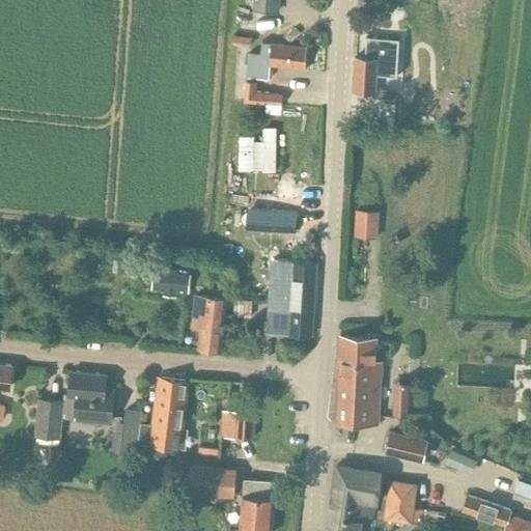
[(253,0),(253,10),(278,12),(279,0),(253,0)]
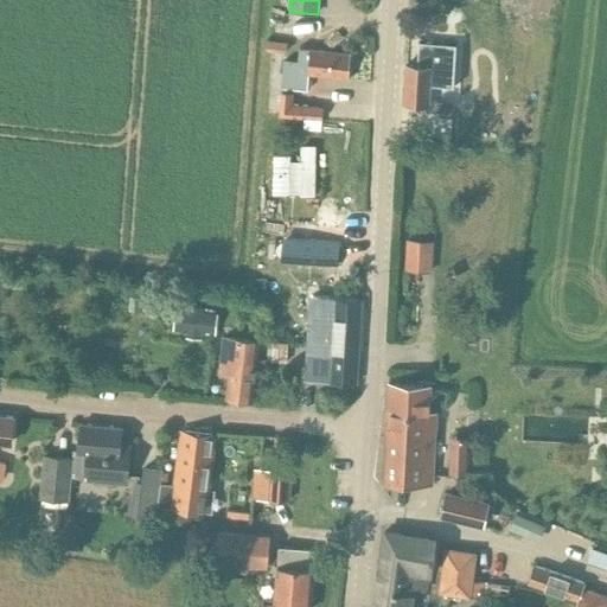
[(266,49),(267,49),(287,51),(288,39),(267,37),(266,49)]
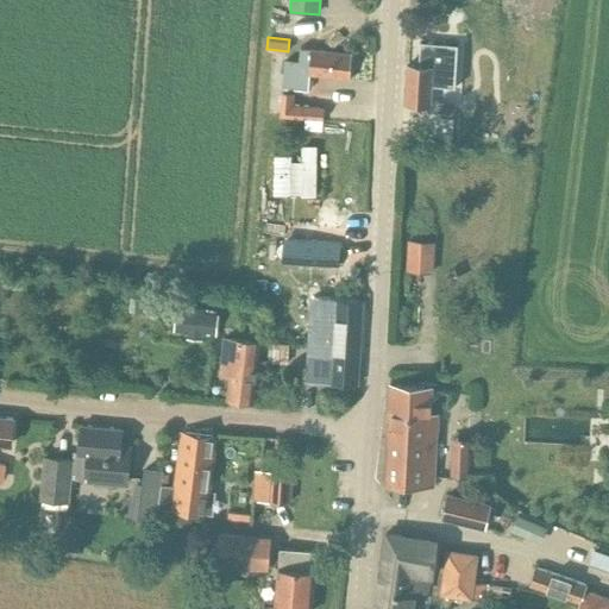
[(284,74),(284,92),(307,93),(308,82),(309,82),(311,76),(350,79),(351,55),(301,51),(300,63),(284,62),(283,74),(284,74)]
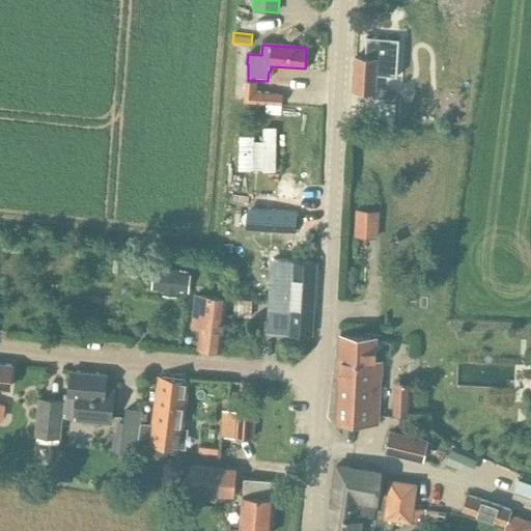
[(375,59),(375,58),(355,57),(354,91),(374,92),(374,76),(389,77),(390,60),(375,59)]
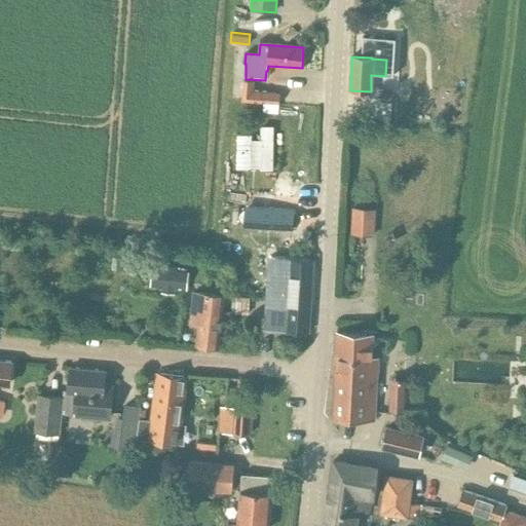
[(242,79),(240,102),(278,105),(279,95),(252,92),(253,80),(242,79)]
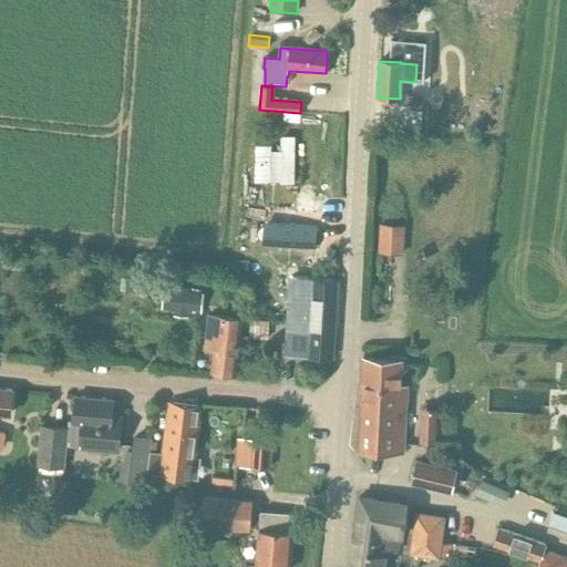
[(395,113),(394,126),(419,129),(419,115),(395,113)]
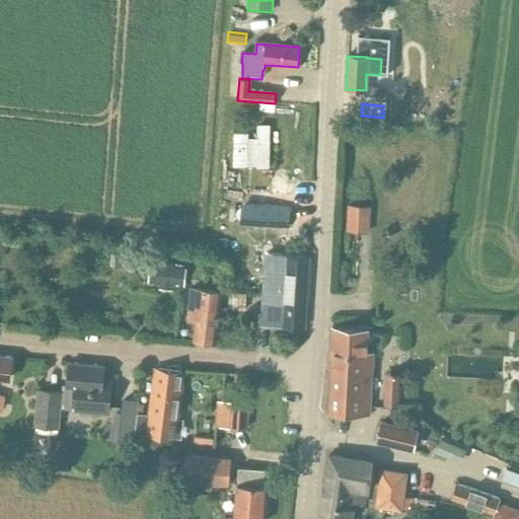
[(248,133),(233,133),(233,165),(256,165),(256,167),(269,167),(270,128),(267,126),(261,126),(257,127),(256,138),(248,138),(248,133)]
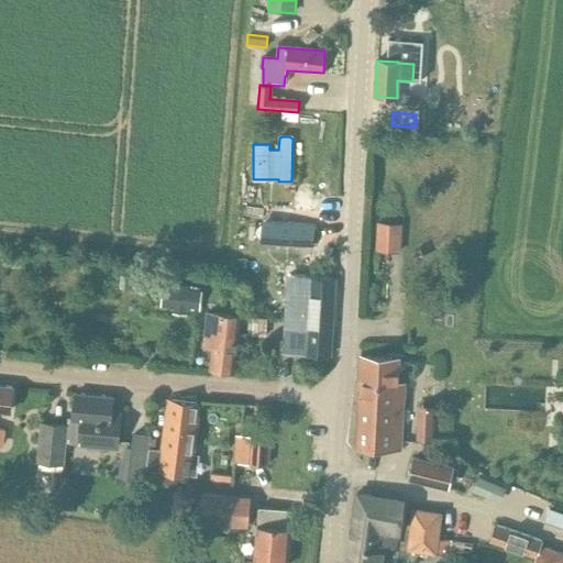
[(277,222),(276,233),(276,244),(313,246),(315,227),(293,225),(294,212),(271,211),(269,222),(277,222)]
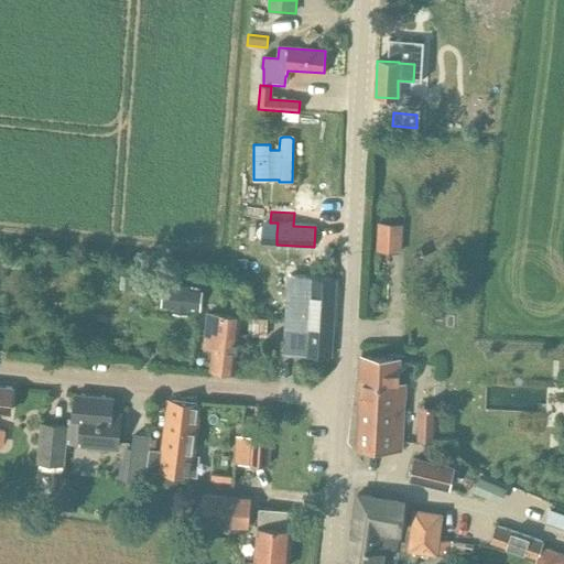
[(377,251),(399,252),(401,225),(378,224),(377,251)]
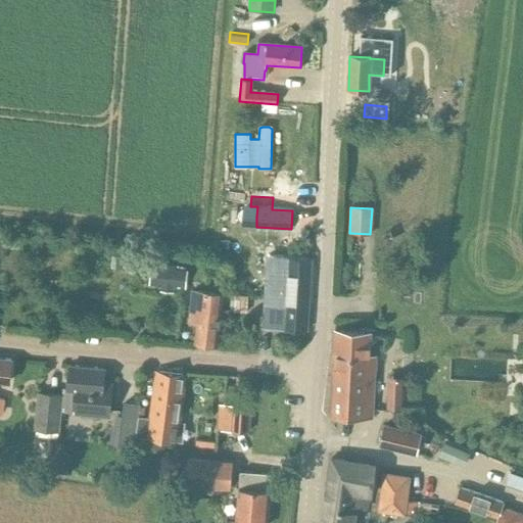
[(269,286),(268,293),(308,295),(312,258),(283,256),(282,287),(269,286)]
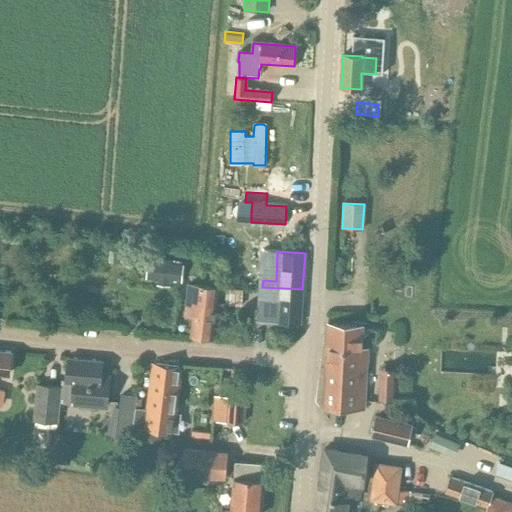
[(149,263),(147,277),(159,278),(159,282),(169,283),(169,279),(181,280),(183,266),(171,265),(171,261),(161,260),(161,264),(149,263)]
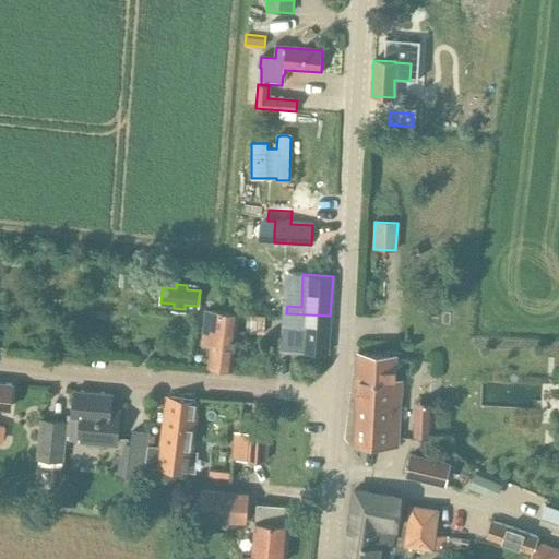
[(201,343),(211,344),(209,367),(233,369),(238,312),(205,309),(201,343)]
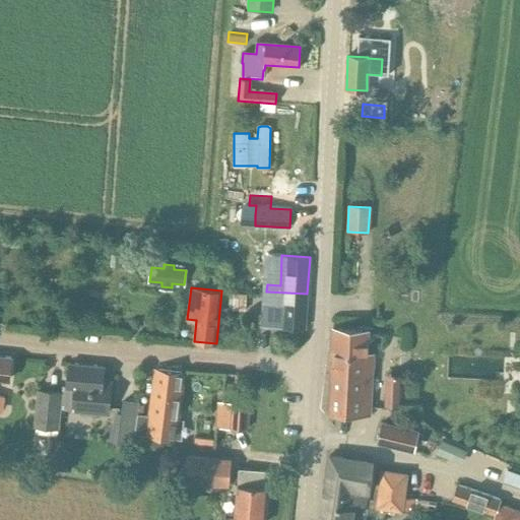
[(305,329),(307,294),(266,291),(266,299),(279,299),(277,327),(305,329)]
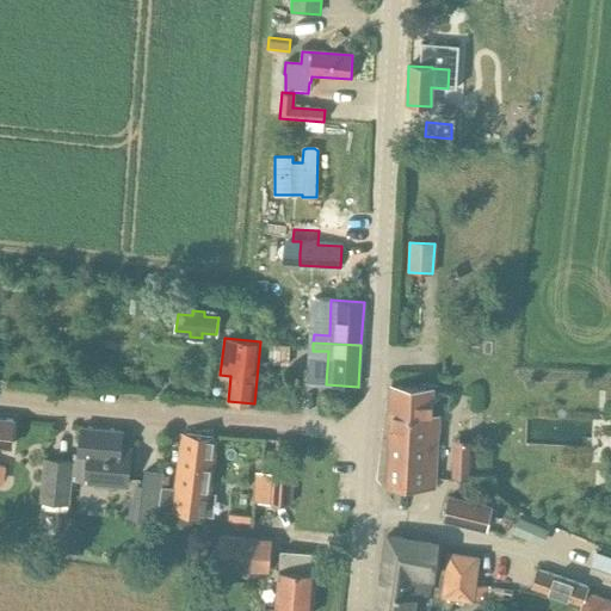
[(288,365),(290,347),(270,346),(269,364),(288,365)]
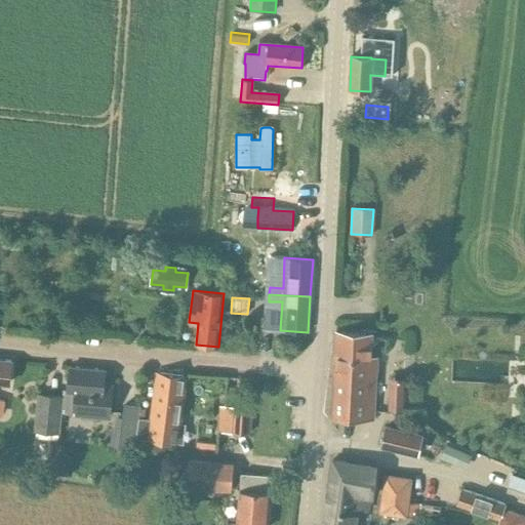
[(371,333),(357,332),(336,331),(331,417),(373,418),(374,359),(369,359),(371,333)]
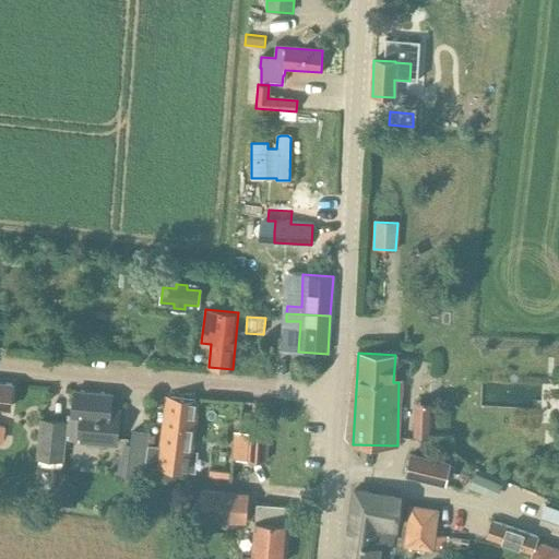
[(0,382),(0,441),(1,441),(2,427),(0,426),(0,405),(10,407),(12,384),(0,382)]
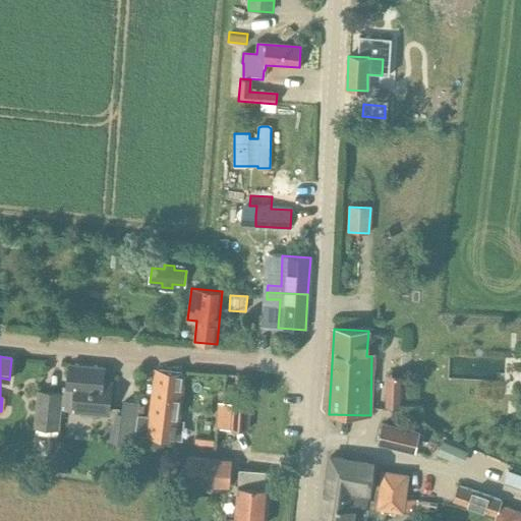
[(64,387),(63,395),(61,409),(75,410),(75,411),(108,414),(111,383),(103,382),(104,367),(69,363),(67,388),(64,387)]
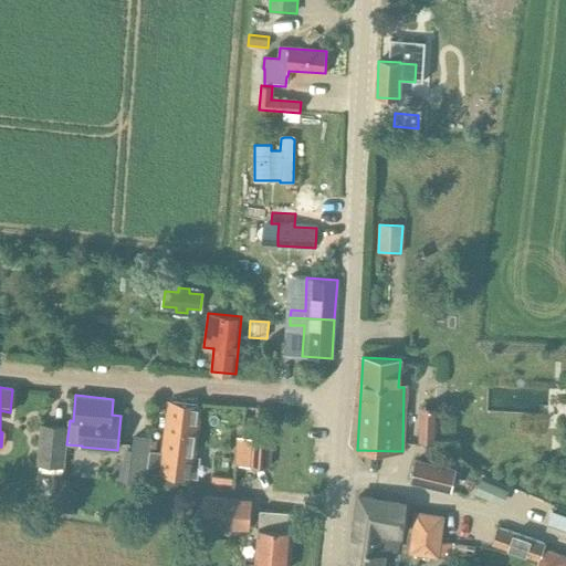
[(174,402),(167,453),(155,452),(154,477),(200,482),(197,456),(190,454),(196,406),(174,402)]
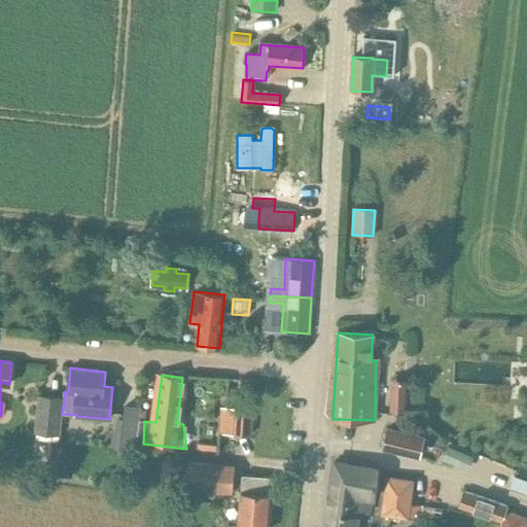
[(391,379),(389,412),(397,413),(405,413),(406,403),(406,391),(407,379),(391,379)]
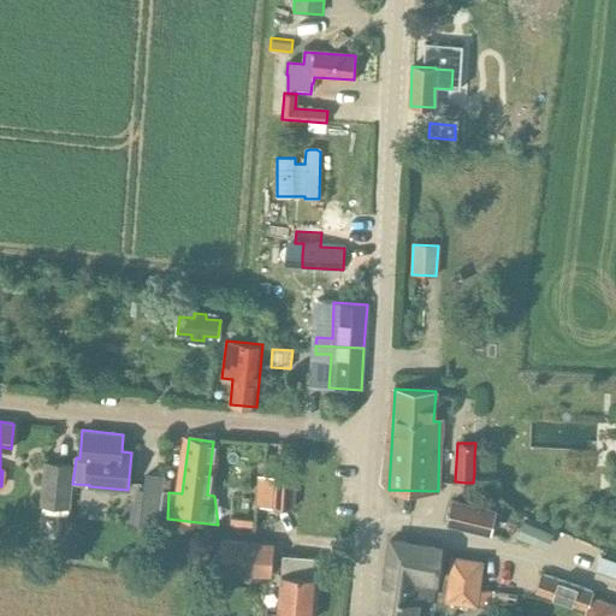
[(45,463),(41,507),(71,510),(72,484),(75,467),(45,463)]
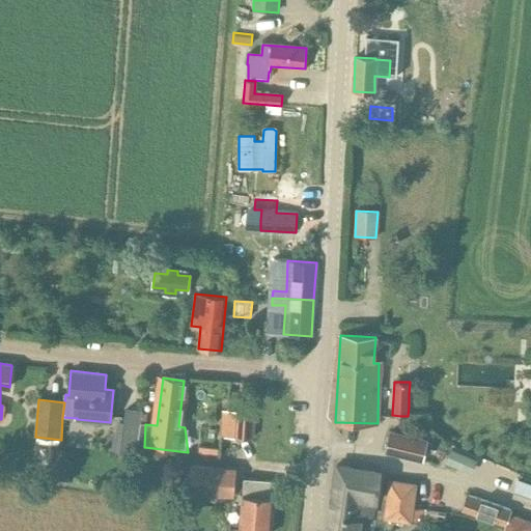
[(115,452),(136,454),(136,451),(143,452),(143,443),(138,443),(142,412),(126,410),(123,423),(119,422),(115,452)]
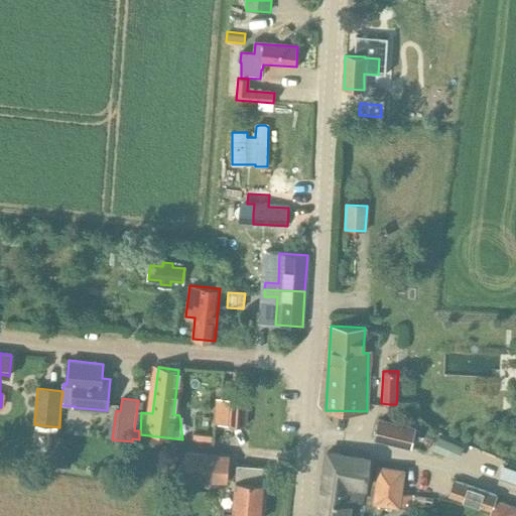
[(216,398),(215,424),(247,426),(249,400),(216,398)]
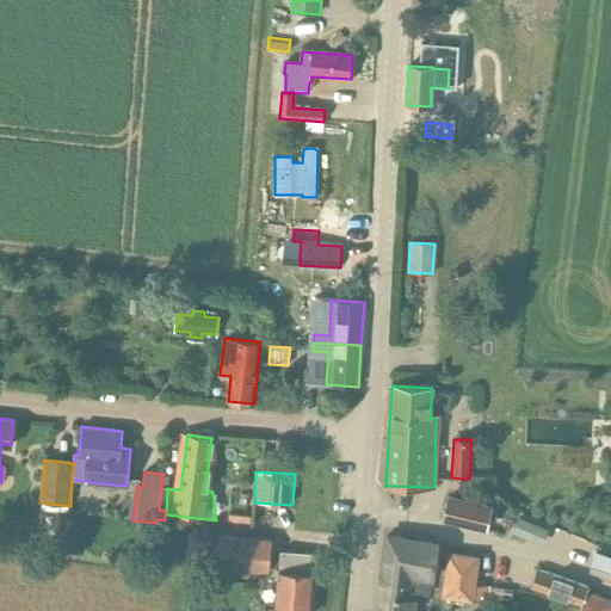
[(449,498),(444,519),(486,529),(491,507),(449,498)]
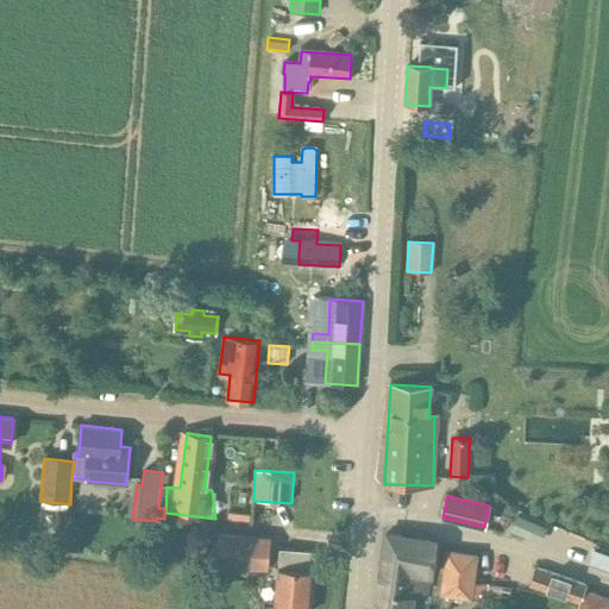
[(228,508),(227,520),(252,522),(253,510),(228,508)]
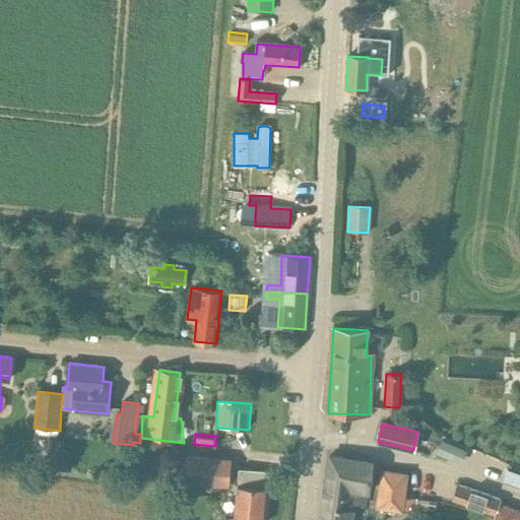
[(459,462),(463,453),(464,451),(453,446),(442,441),(437,453),(459,462)]
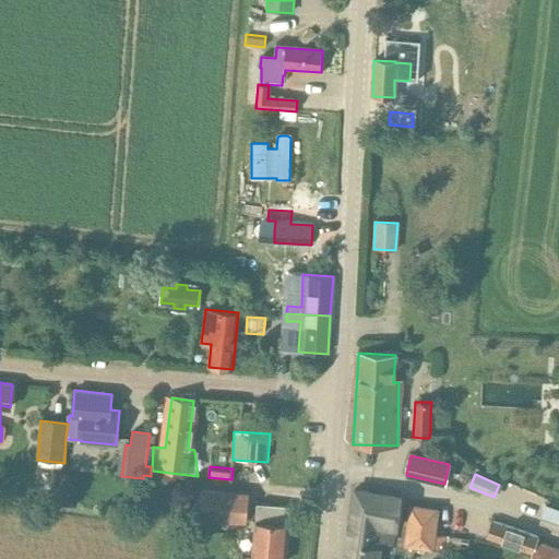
[(60,482),(58,507),(70,508),(72,483),(60,482)]
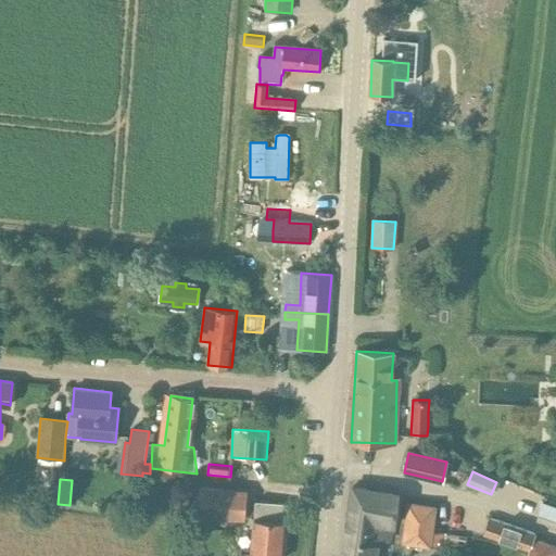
[(352,488),(343,555),(348,555),(381,555),(384,542),(392,542),(399,493),(352,488)]
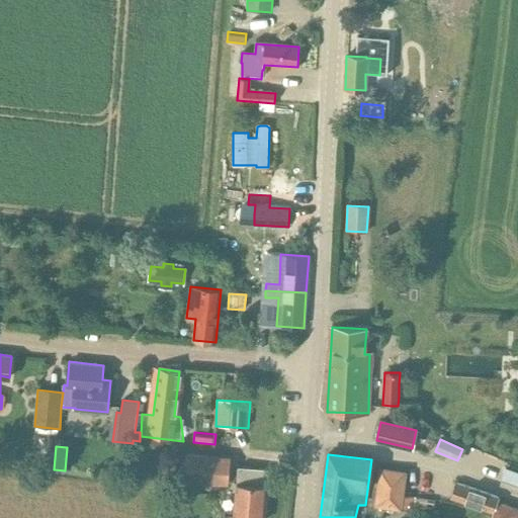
[(231,456),(186,455),(186,479),(192,480),(192,482),(230,482),(231,456)]
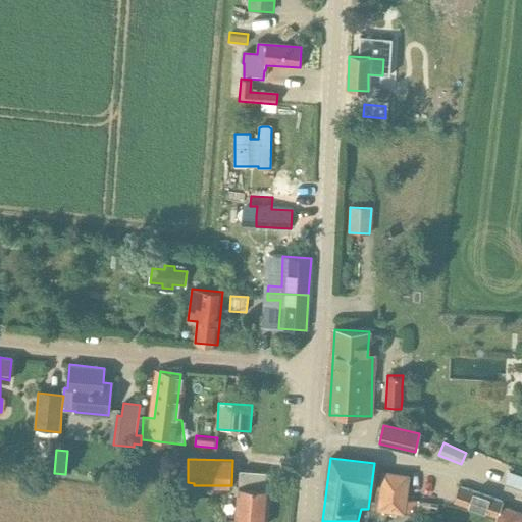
[(238,521),(267,521),(271,473),(242,470),(238,521)]
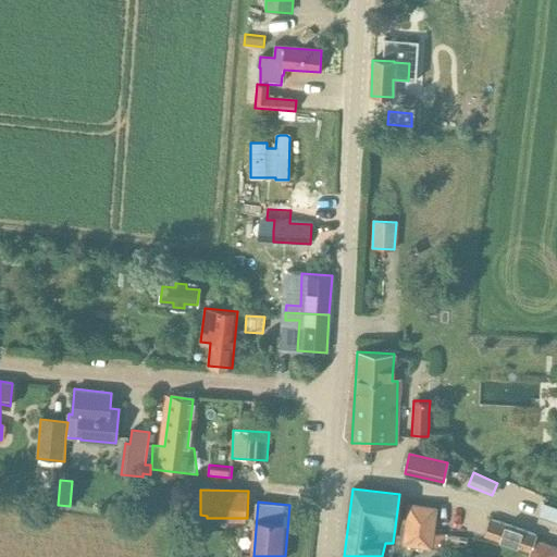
[(405,522),(403,543),(433,547),(435,533),(438,506),(407,502),(405,522)]
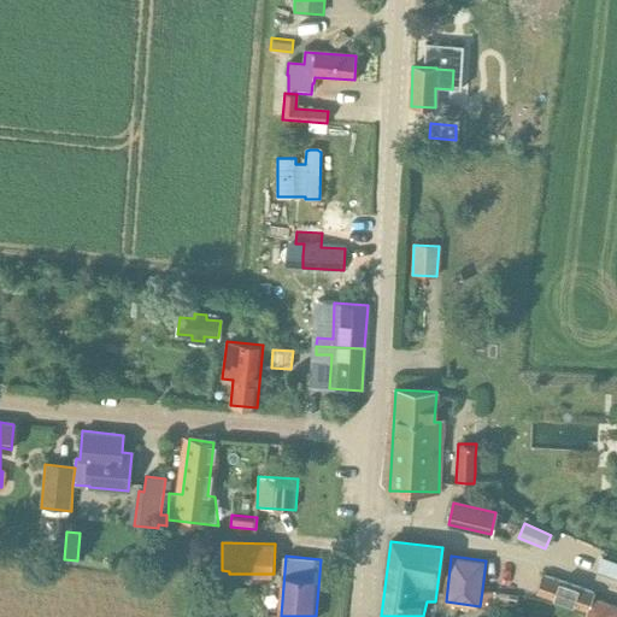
[(603,557),(597,571),(598,571),(616,579),(616,563),(603,557)]
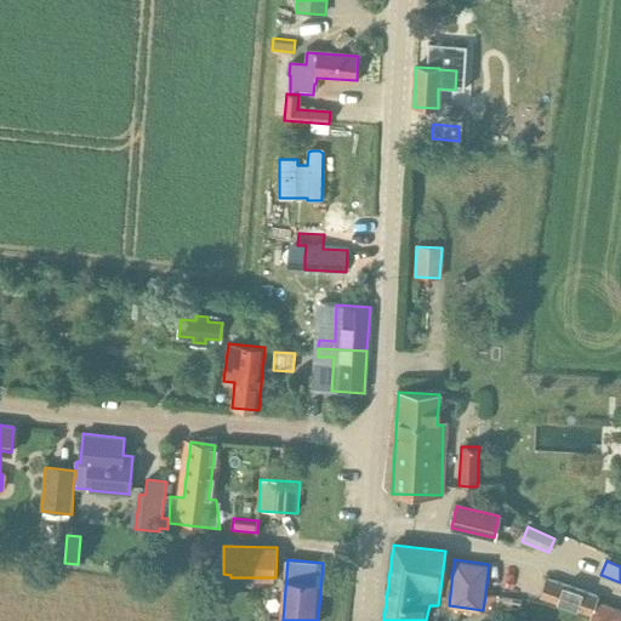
[(546,579),(540,597),(588,613),(591,614),(587,620),(620,620),(620,609),(597,600),(598,597),(546,579)]
